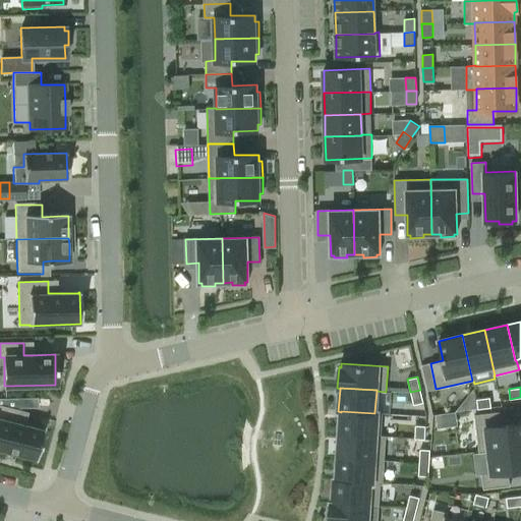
[(420,390),(410,392),(413,405),(423,403),(420,390)]
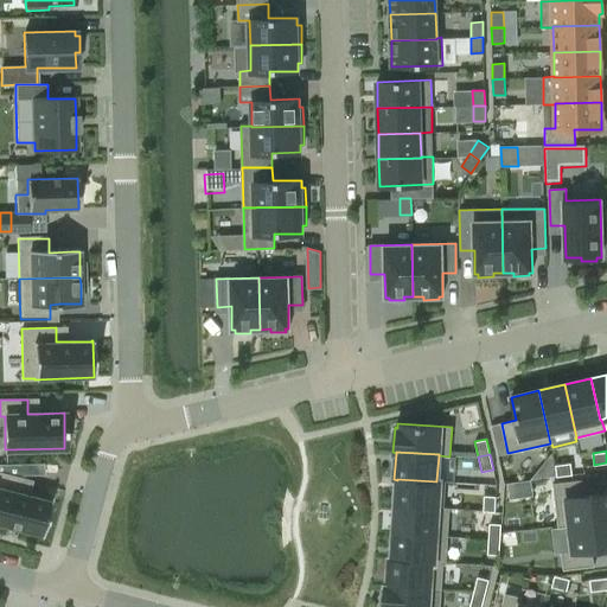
[(570,462),(555,465),(556,477),(573,474),(570,462)]
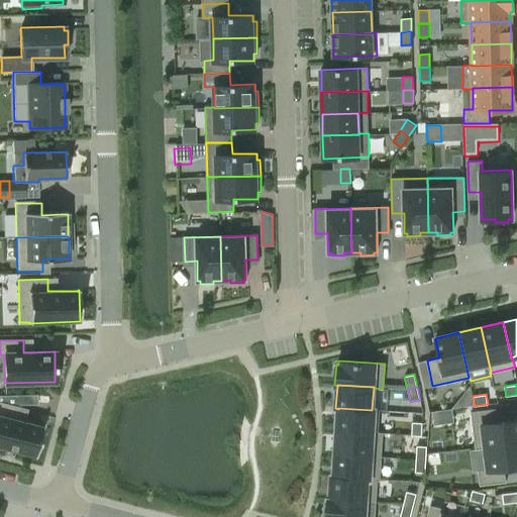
[(0,402),(0,447),(35,456),(43,425),(41,425),(41,426),(23,421),(26,410),(0,402)]
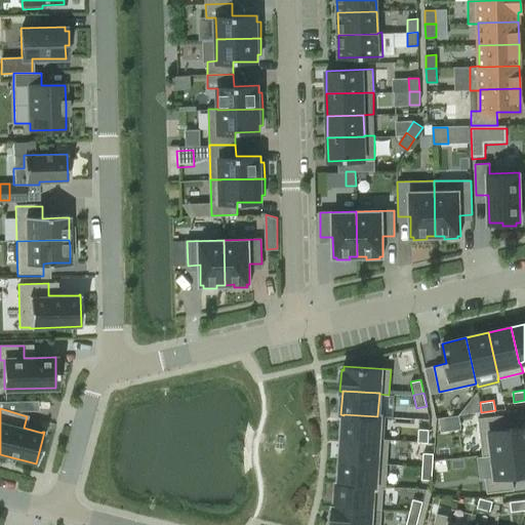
[(344,415),(341,437),(378,440),(378,439),(380,415),(377,415),(377,416),(344,414),(344,415)]
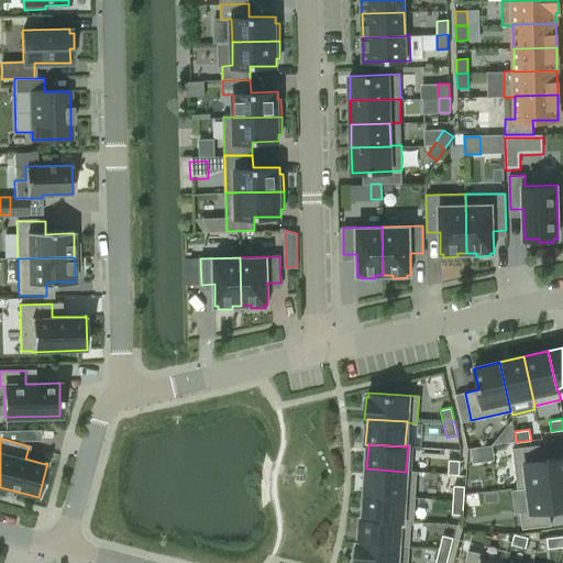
[(541,444),(514,448),(518,489),(528,488),(528,487),(562,482),(562,455),(543,459),(541,444)]
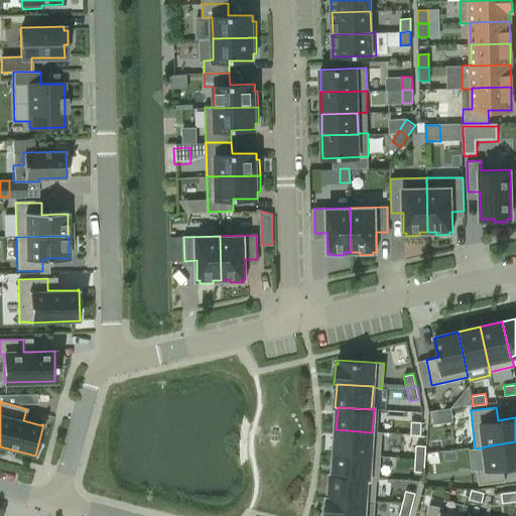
[(439,410),(431,411),(432,422),(440,421),(439,410)]
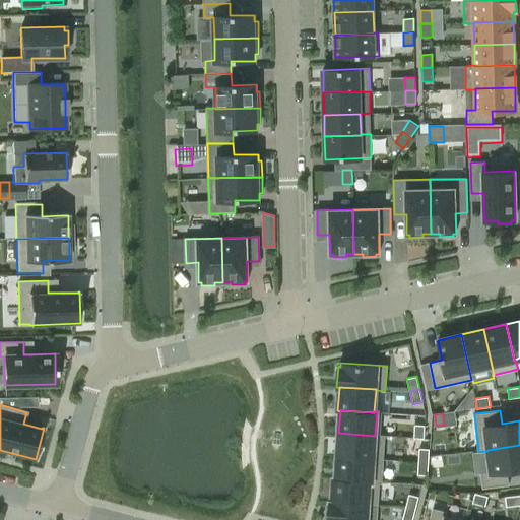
[(414,425),(413,438),(424,439),(425,426),(414,425)]
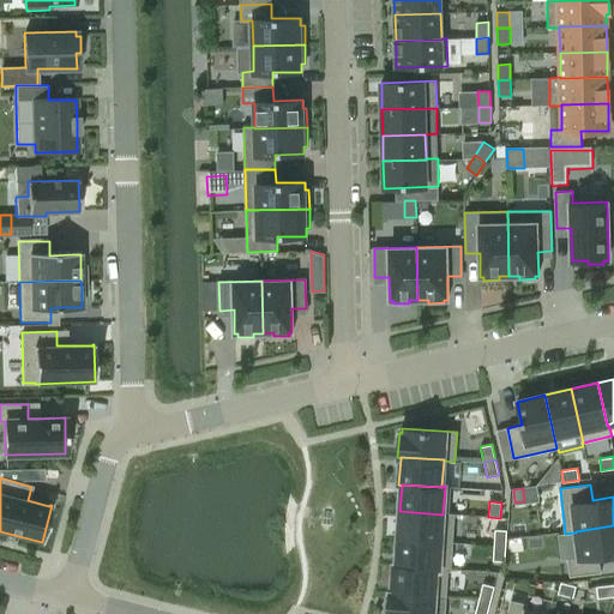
[(399,511),(398,539),(452,542),(455,513),(443,513),(443,515),(399,511)]
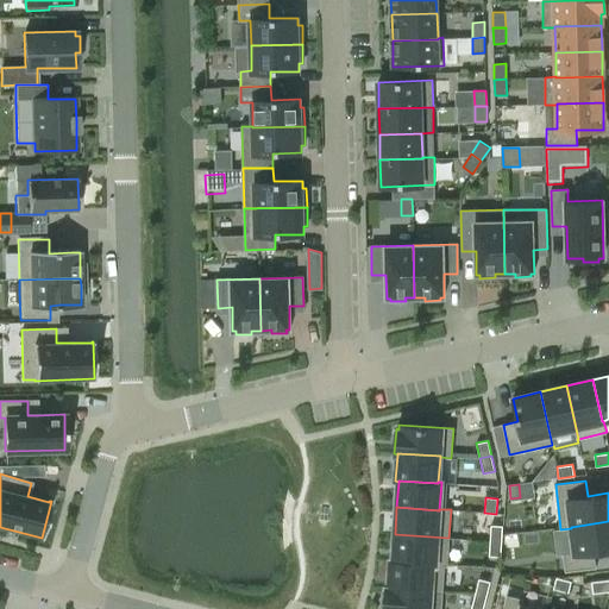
[(575,554),(564,556),(565,571),(596,567),(594,552),(608,550),(608,521),(571,527),(571,528),(575,554)]
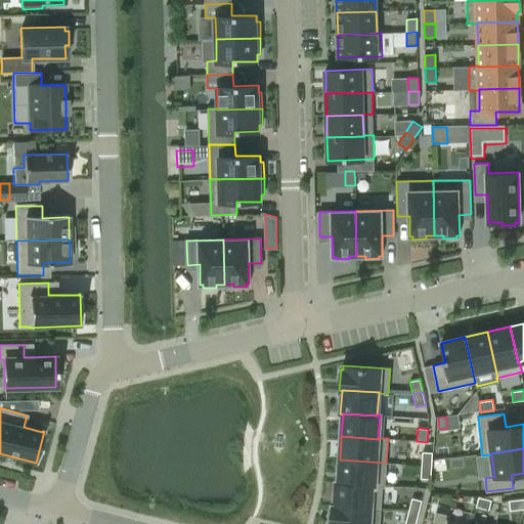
[(423,451),(422,465),(432,466),(433,452),(423,451)]
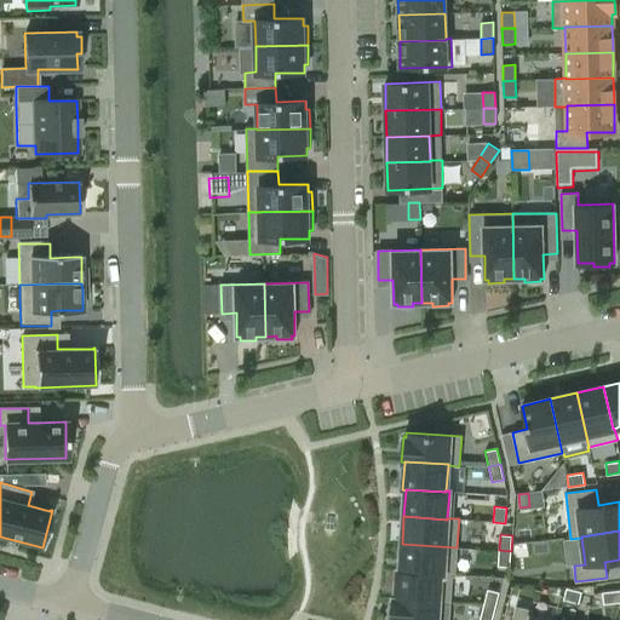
[(401,570),(400,572),(453,575),(453,577),(455,577),(457,547),(402,544),(401,570)]
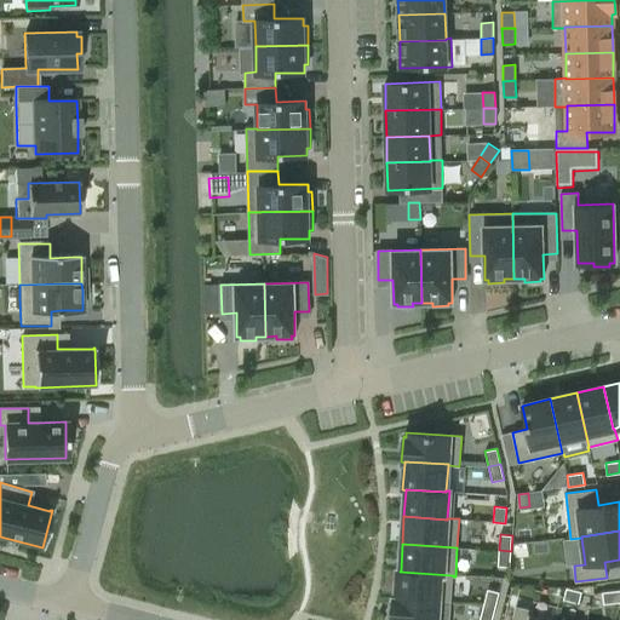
[(499,550),(498,566),(510,567),(511,551),(499,550)]
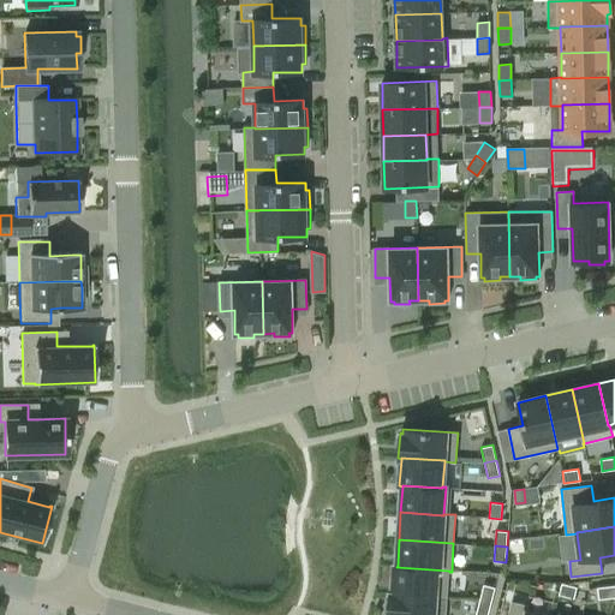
[(393,592),(393,593),(447,597),(449,572),(449,571),(396,567),(398,566),(394,566),(393,592)]
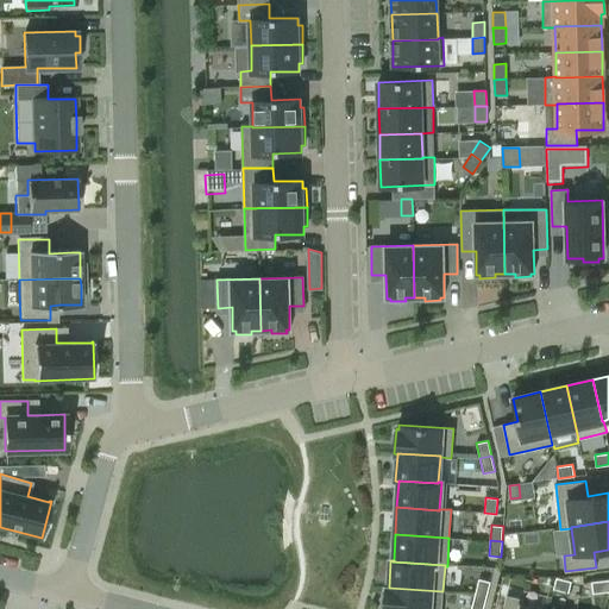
[(557,577),(553,589),(569,592),(571,582),(557,577)]
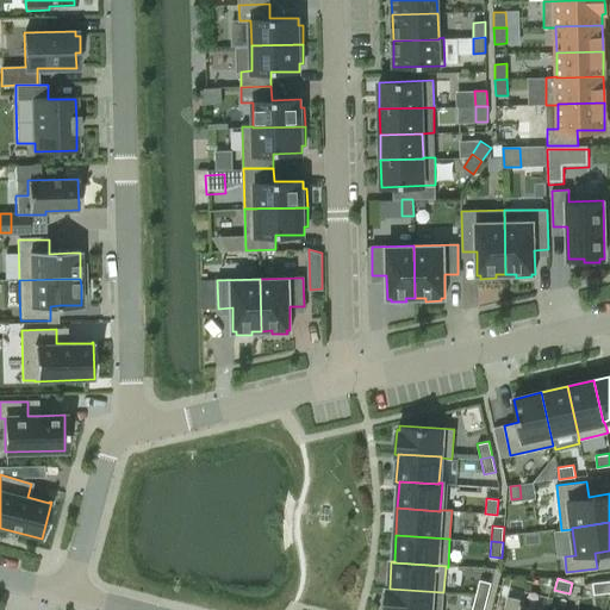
[(479,580),(475,595),(487,598),(491,583),(479,580)]
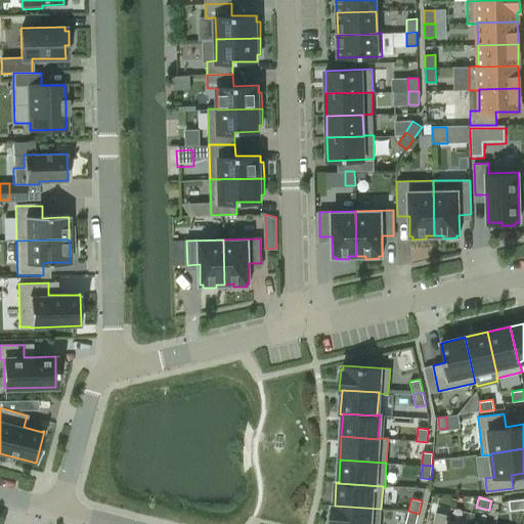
[(522,498),(509,500),(510,511),(523,509),(522,498)]
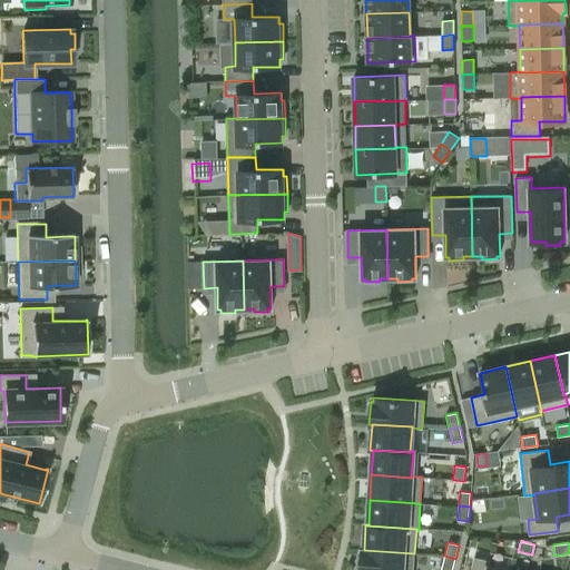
[(361,549),(359,569),(413,569),(414,553),(364,550),(364,549),(361,549)]
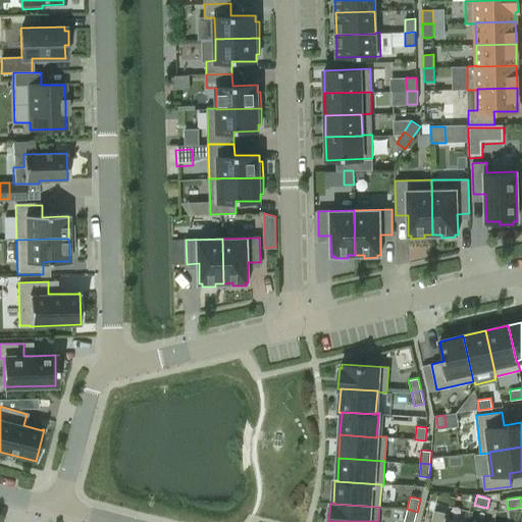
[(407,509),(404,521),(414,521),(417,512),(407,509)]
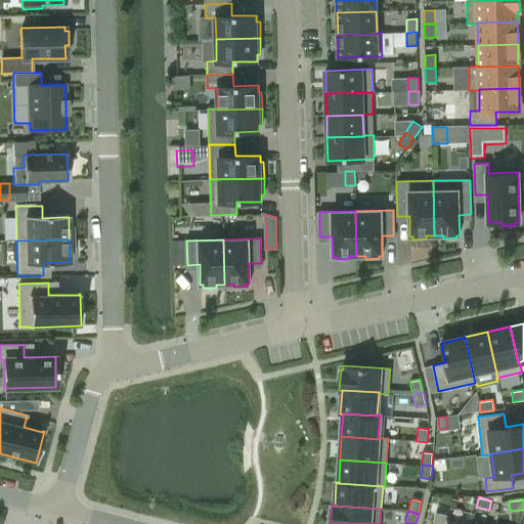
[(436,512),(432,523),(464,523),(449,520),(450,516),(436,512)]
